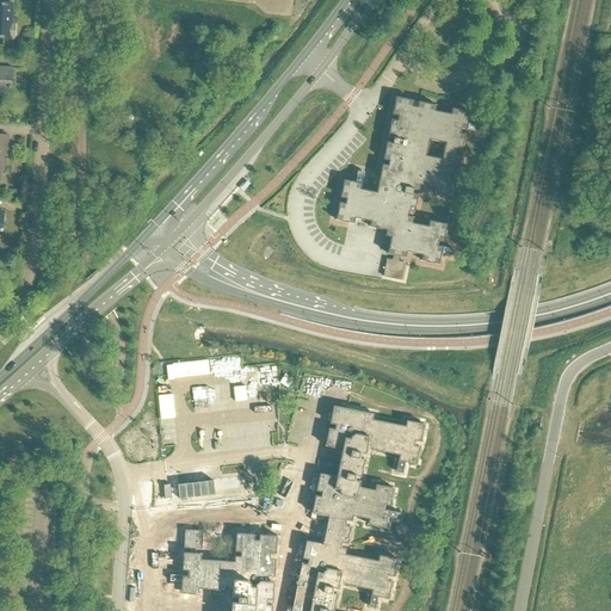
[(0,38),(11,39),(11,38),(14,38),(14,26),(12,26),(13,5),(0,4),(0,38)]
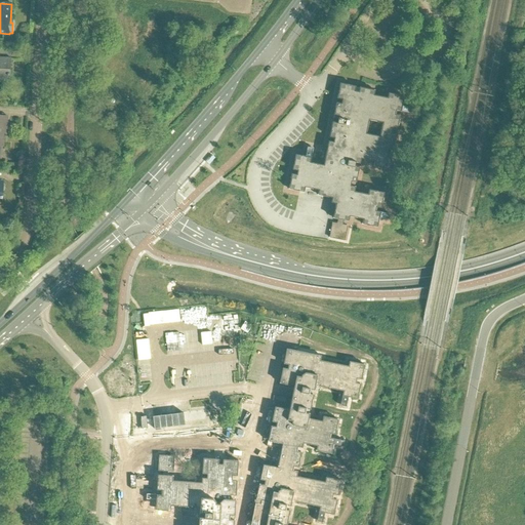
[(0,79),(9,80),(10,58),(0,57),(0,79)]
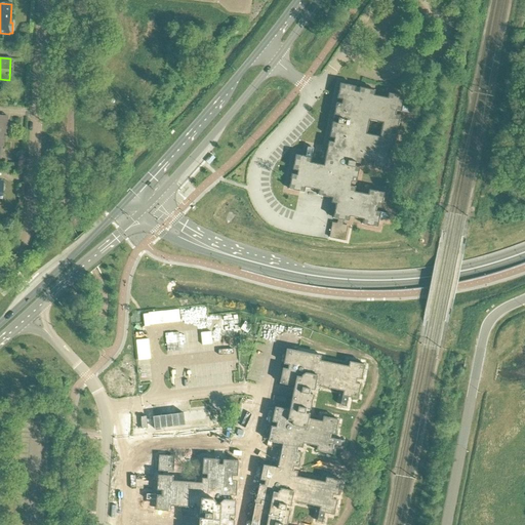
[(359,87),(358,92),(355,91),(356,87),(340,84),(337,99),(341,101),(340,104),(336,103),(333,118),(337,119),(337,123),(332,122),(329,137),(334,138),(333,143),(328,142),(323,166),(310,163),(313,149),(307,148),(305,157),(295,155),(292,170),(297,171),(296,175),(291,174),(288,190),(304,193),(305,188),(318,191),(317,196),(332,199),(331,203),(335,204),(332,218),(337,219),(336,224),(332,223),(329,238),(345,241),(348,226),(342,225),(344,220),(349,221),(349,217),(363,219),(362,225),(377,228),(379,218),(389,220),(390,214),(375,211),(376,207),(381,208),(385,193),(369,190),(368,195),(354,192),(355,187),(351,187),(351,183),(356,184),(359,168),(355,167),(355,163),(360,164),(361,159),(374,162),(373,166),(389,170),(392,155),(388,154),(388,150),(393,151),(396,135),(391,134),(392,130),(397,131),(400,116),(395,115),(396,111),(410,114),(411,108),(402,106),(404,96),(389,93),(388,98),(373,95),(374,90),(359,87)]
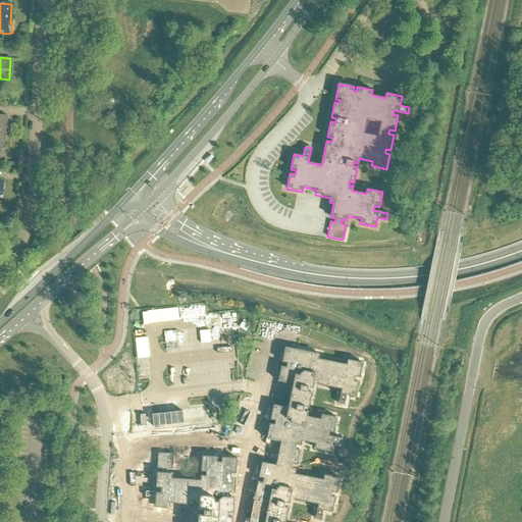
[(296,349),(269,483),(335,497),(363,363),(319,354),(296,349)]
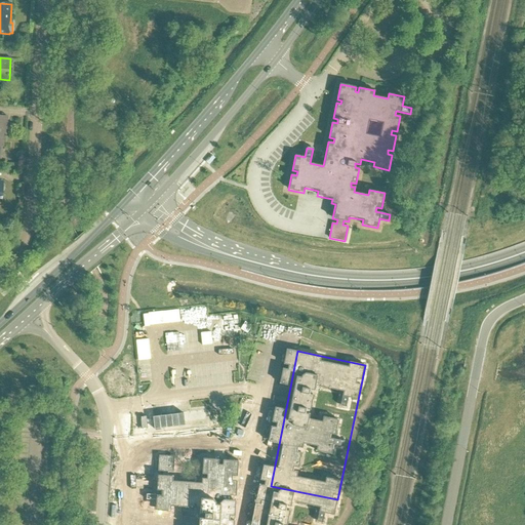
[(114,393),(128,393),(128,380),(114,380),(114,393)]
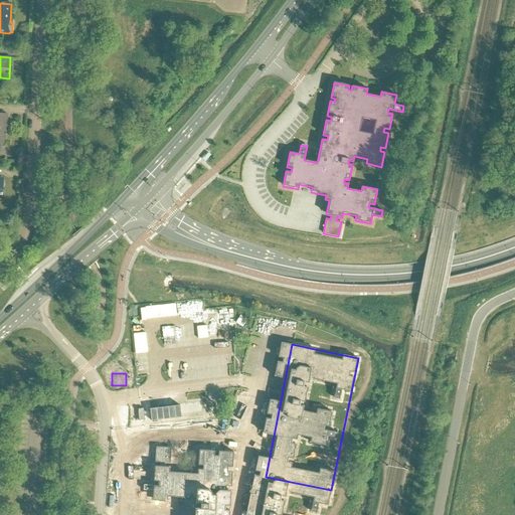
[(202,400),(148,403),(149,418),(187,416),(186,410),(203,409),(202,400)]
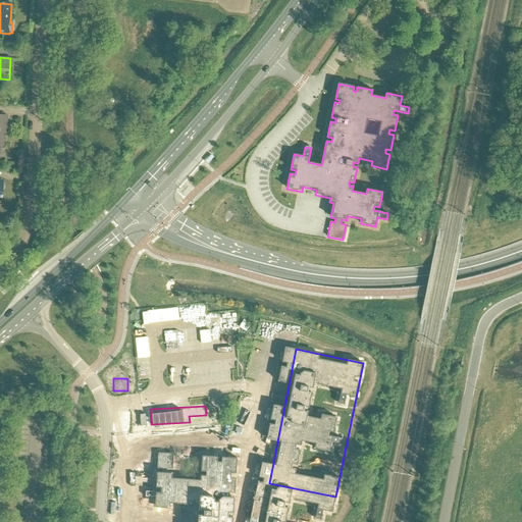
[(248,521),(251,498),(214,496),(213,507),(167,503),(165,521),(248,521)]
